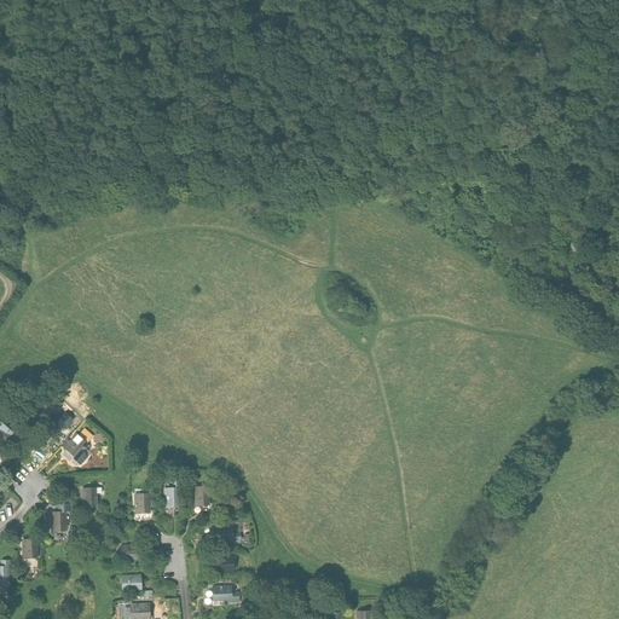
[(55,414),(41,428),(53,439),(67,424),(55,414)]
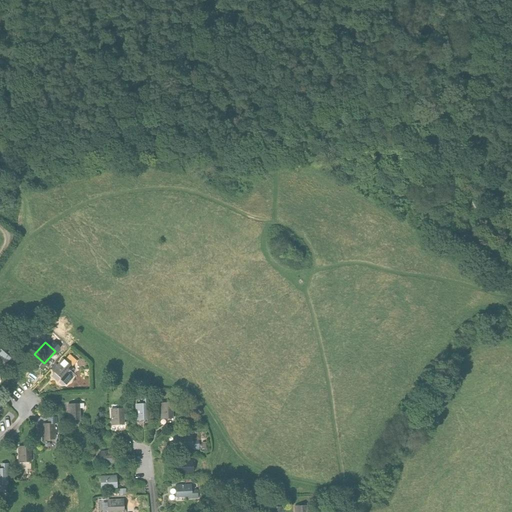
[(16,354),(5,344),(0,349),(0,358),(7,364),(16,354)]
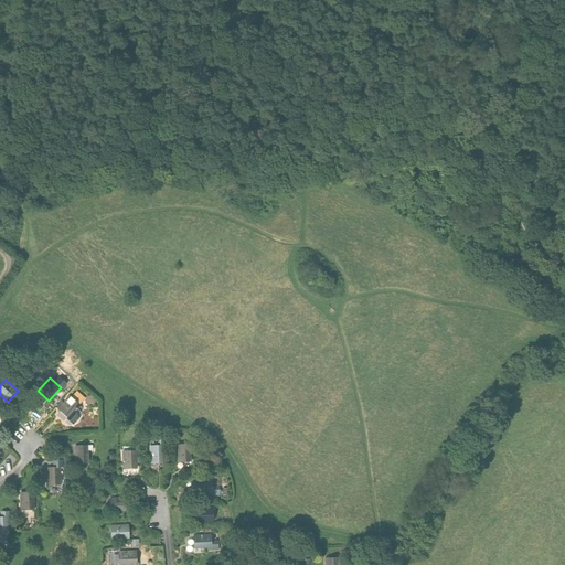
[(70,395),(57,409),(68,418),(81,405),(70,395)]
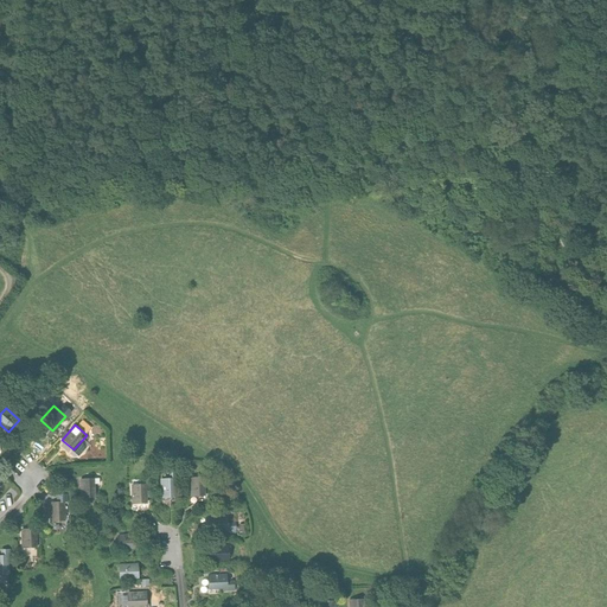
[(83,441),(72,452),(78,458),(89,447),(83,441)]
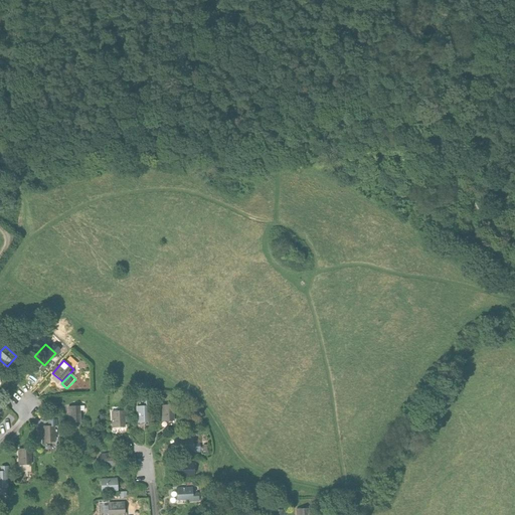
[(80,421),(80,405),(67,406),(68,421),(80,421)]
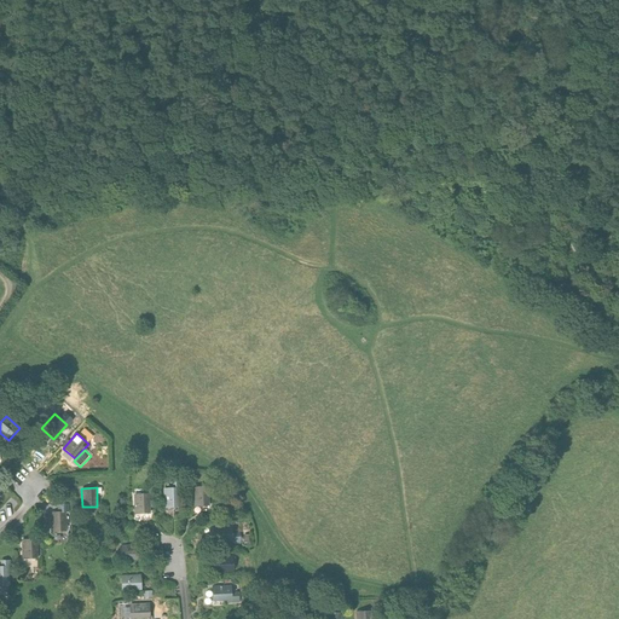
[(209,487),(192,487),(194,507),(210,505),(209,487)]
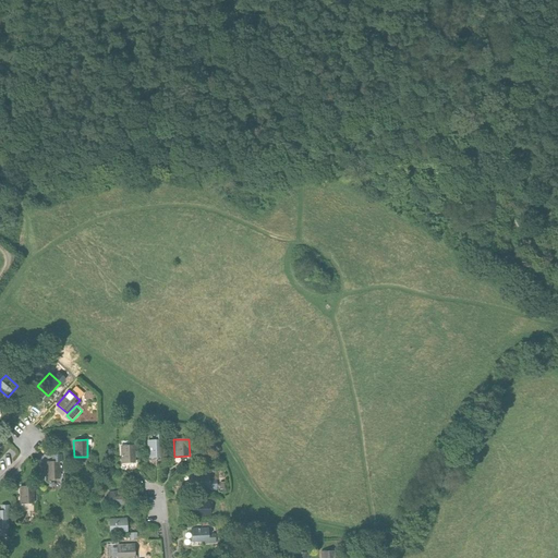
[(161,440),(148,440),(148,458),(162,458),(161,440)]
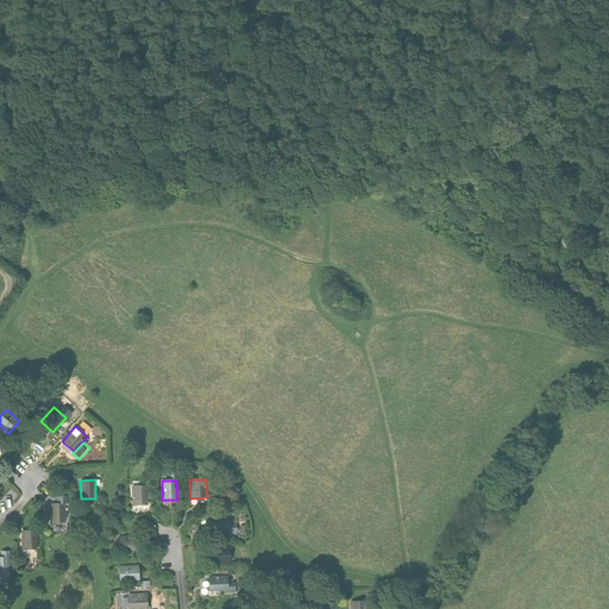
[(148,487),(132,487),(133,506),(149,506),(148,487)]
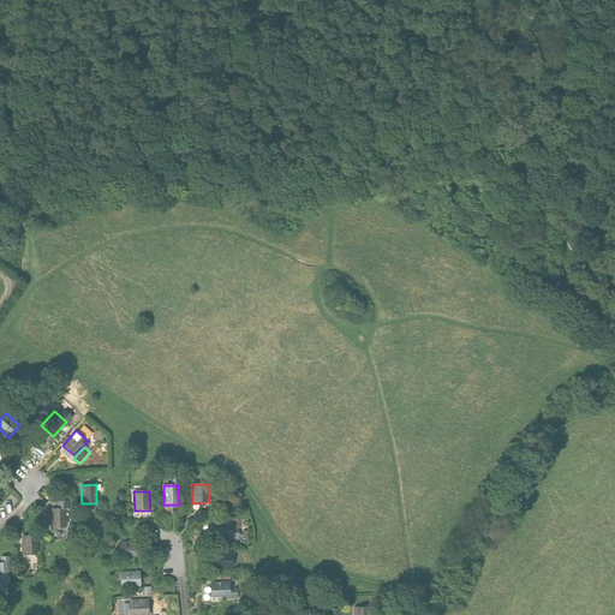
[(67,529),(65,507),(49,508),(52,530),(67,529)]
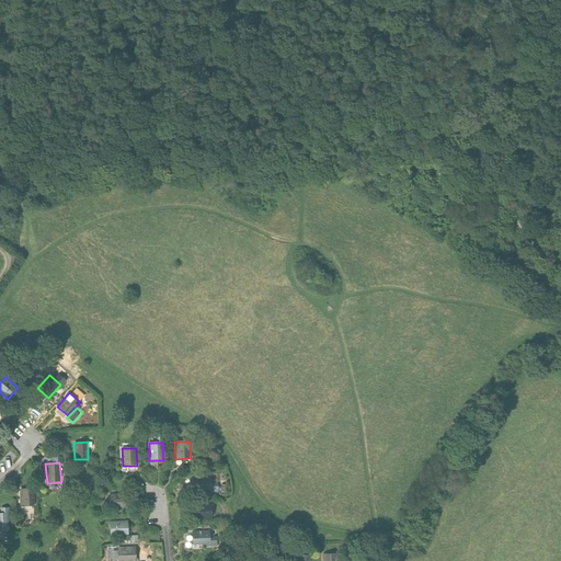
[(212,477),(194,477),(194,490),(212,490),(212,477)]
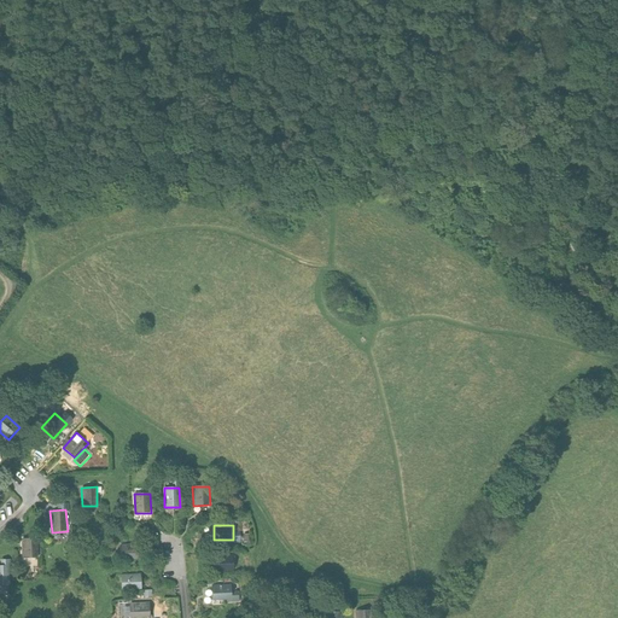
[(38,558),(38,538),(22,538),(23,559),(38,558)]
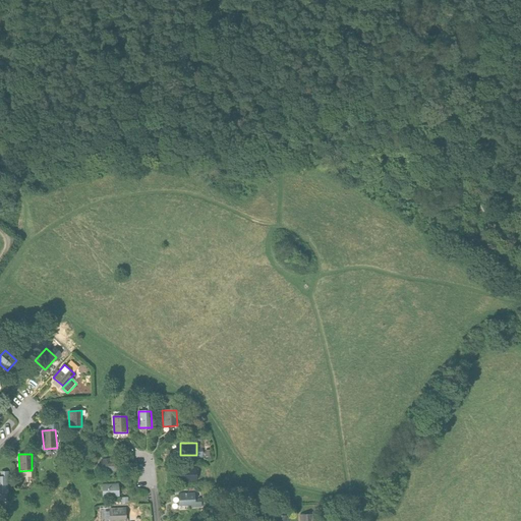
[(101,459),(102,472),(118,471),(118,459),(101,459)]
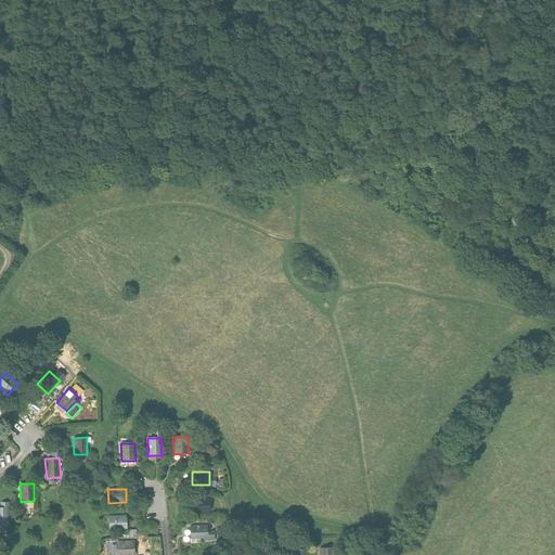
[(210,499),(193,500),(193,513),(210,513),(210,499)]
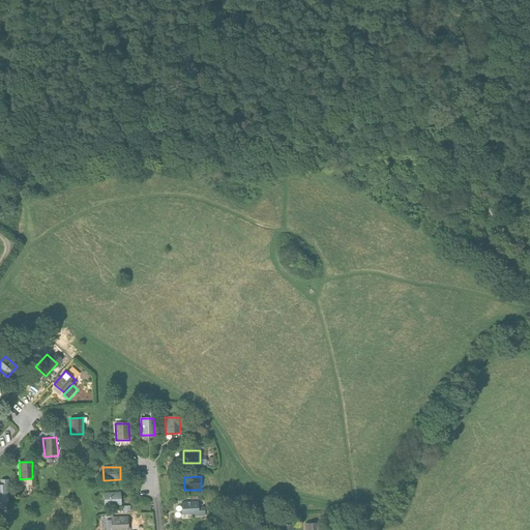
[(0,502),(8,502),(7,489),(10,489),(9,479),(1,479),(1,484),(0,484),(0,502)]
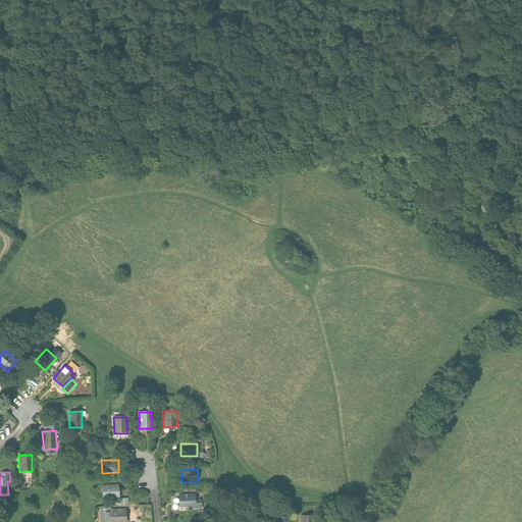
[(103,485),(103,498),(120,498),(119,485),(103,485)]
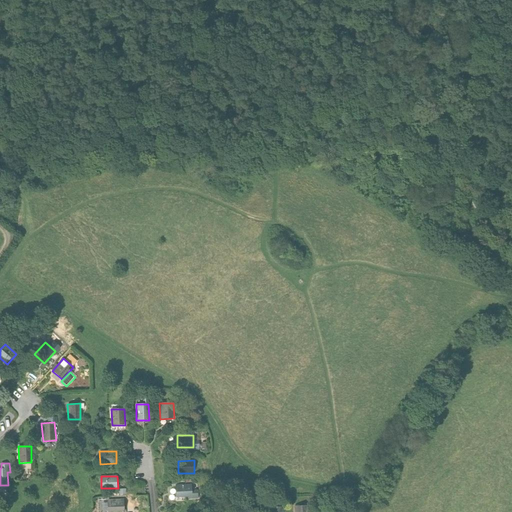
[(191,484),(176,485),(177,497),(192,496),(191,484)]
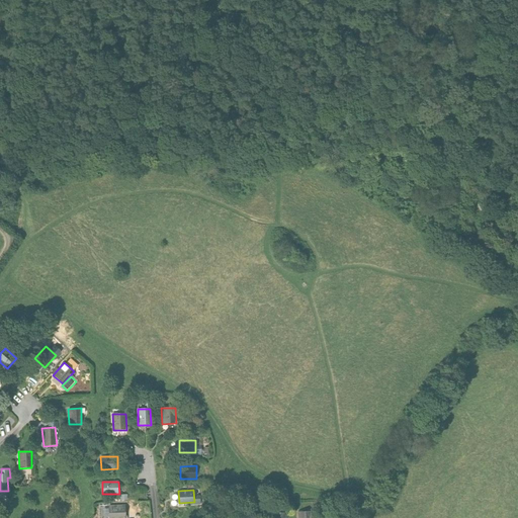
[(109,506),(109,517),(125,517),(125,506),(109,506)]
